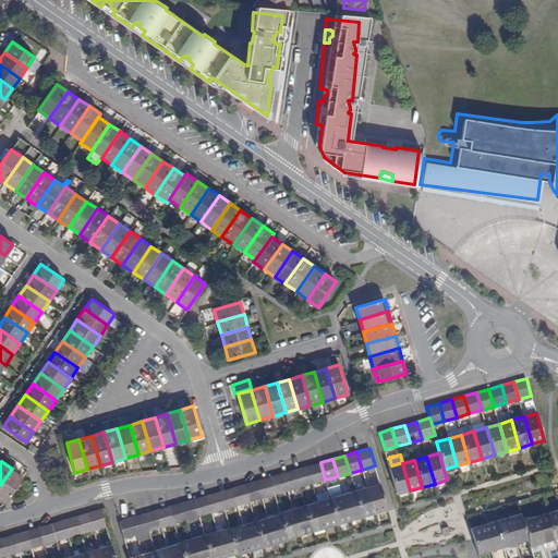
[(313,484),(325,480),(320,462),(307,466),(313,484)]
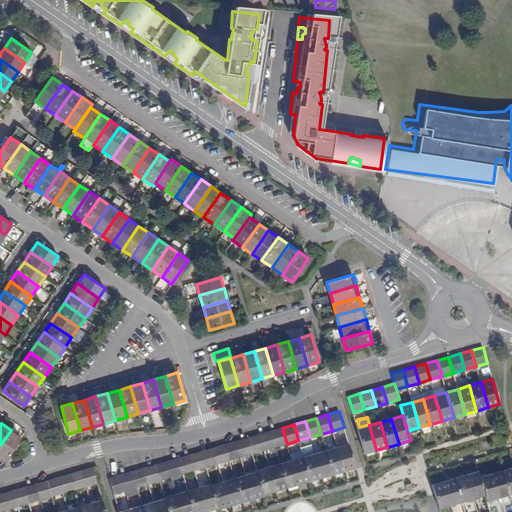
[(364,454),(376,450),(369,425),(357,428),(364,454)]
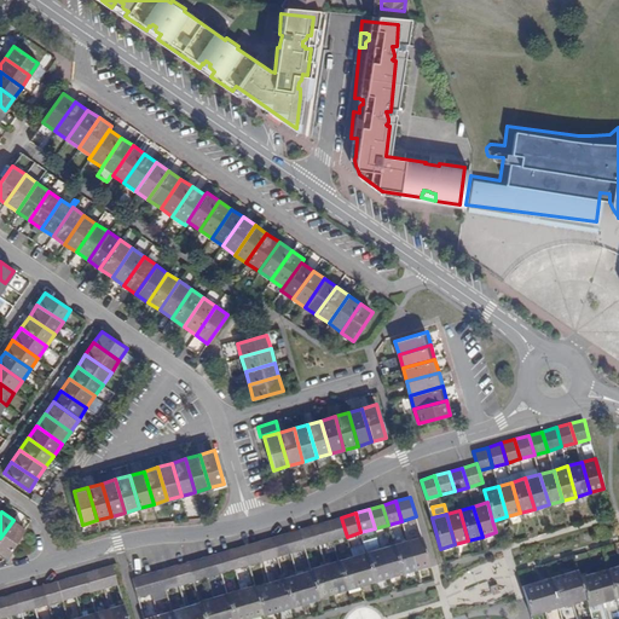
[(334,541),(347,537),(341,518),(328,521),(334,541)]
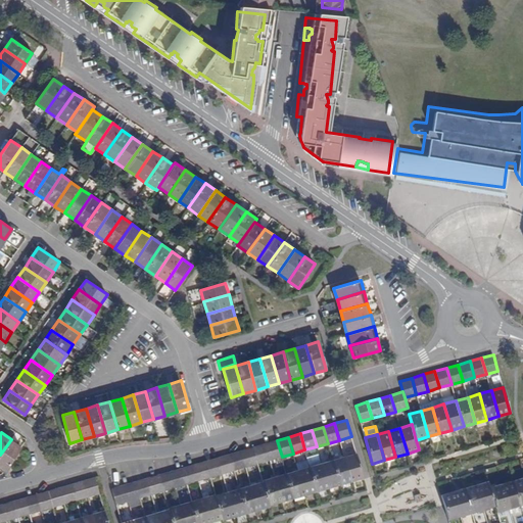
[(0,455),(0,467),(5,470),(20,446),(11,439),(0,455)]
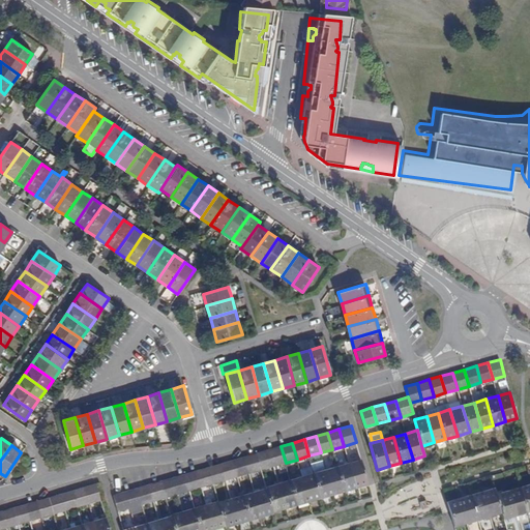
[(273,466),(286,463),(281,446),(268,449),(273,466)]
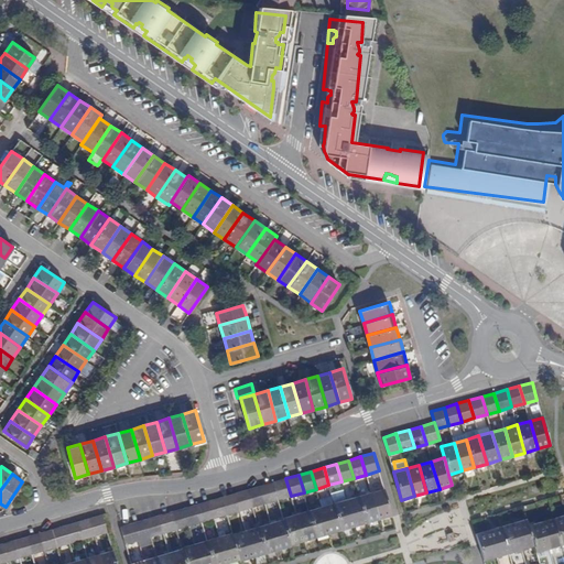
[(278,500),(291,496),(285,478),(272,483),(278,500)]
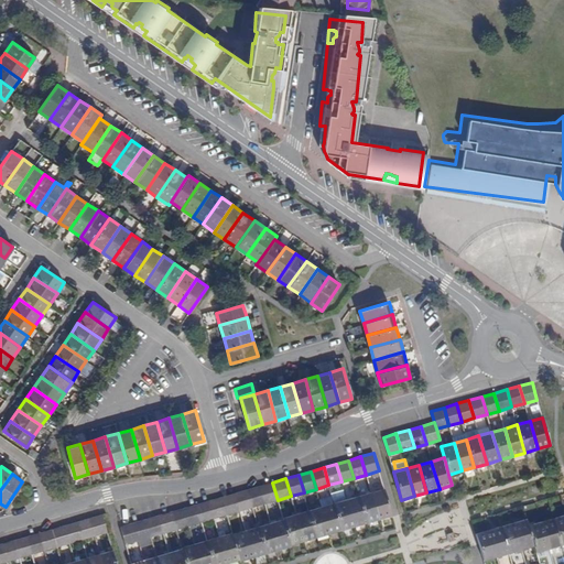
[(264,503),(278,500),(272,483),(260,486),(264,503)]
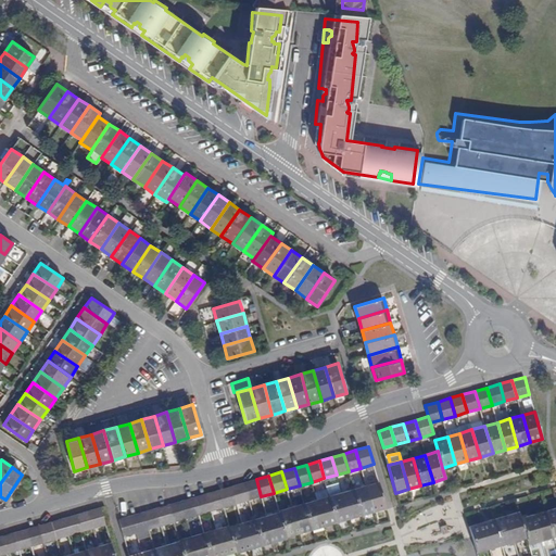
[(249,500),(261,496),(256,479),(243,482),(249,500)]
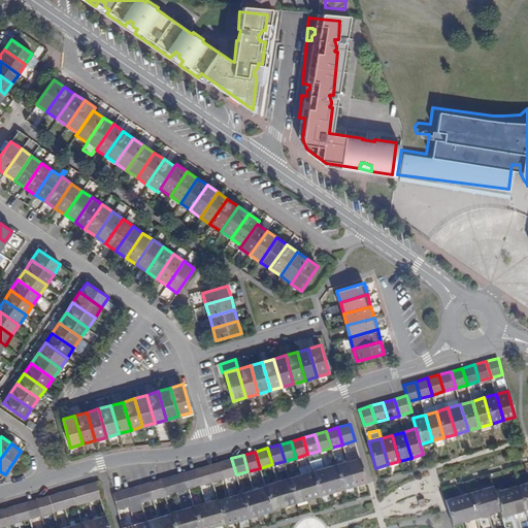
[(359,456),(348,460),(355,486),(367,482),(359,456)]
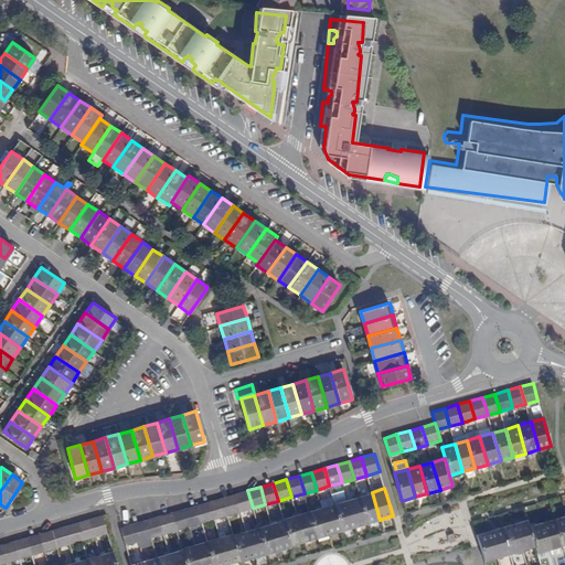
[(241,512),(253,508),(247,490),(235,494),(241,512)]
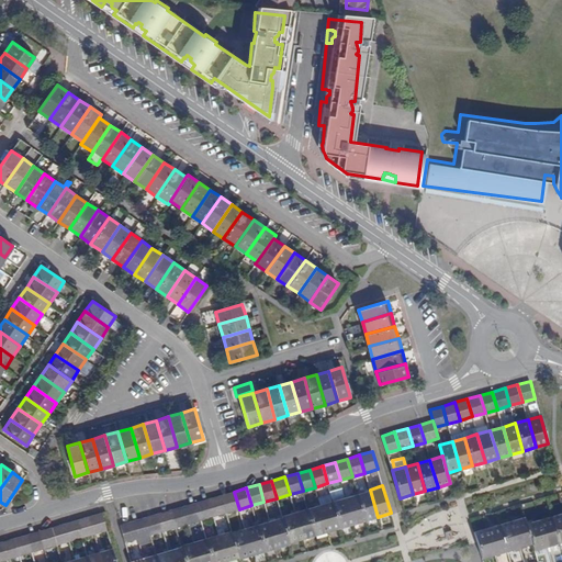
[(343,487),(329,491),(330,493),(340,528),(352,524),(345,496),(343,487)]
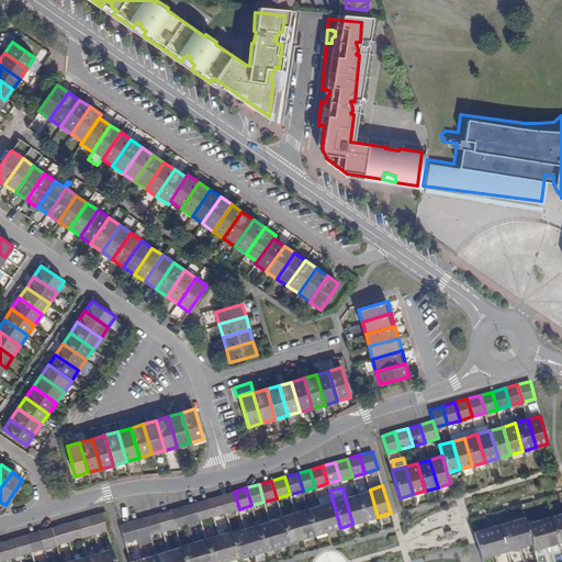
[(370,490),(357,493),(364,520),(378,517),(370,490)]
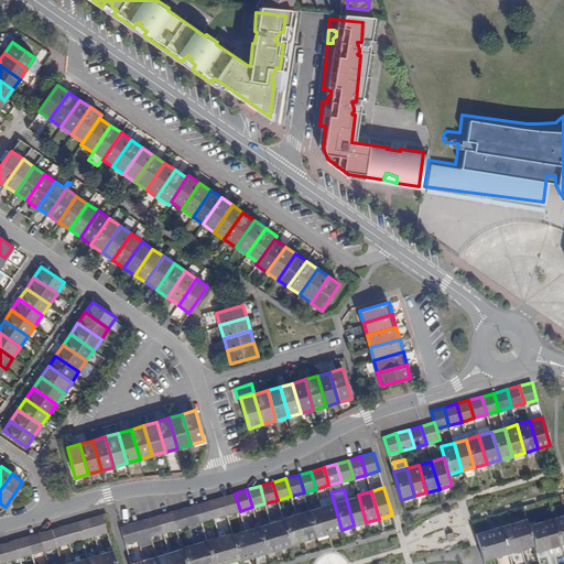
[(227,514),(240,511),(235,494),(221,497),(227,514)]
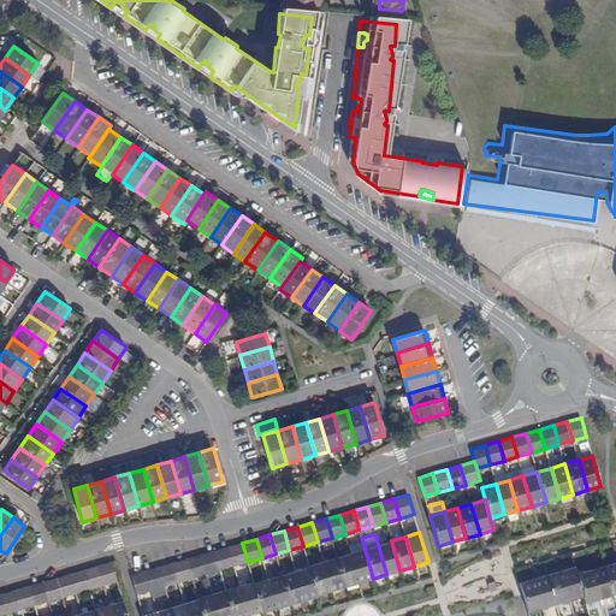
[(362,540),(348,544),(350,552),(360,582),(373,579),(362,540)]
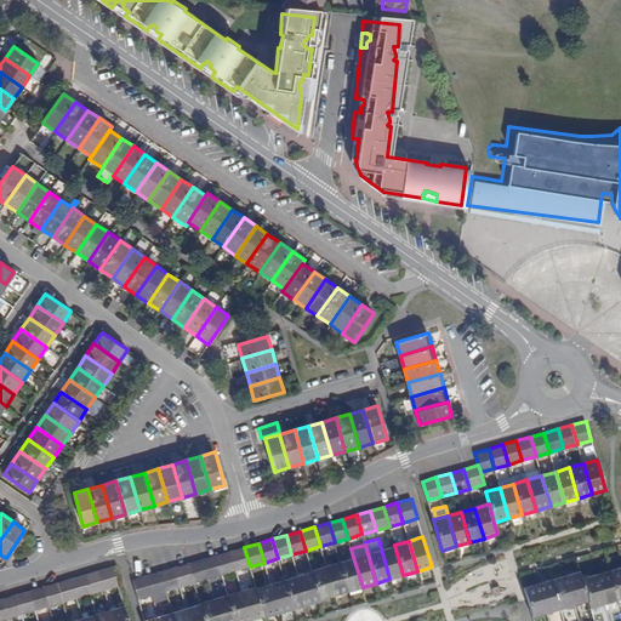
[(394,545),(381,548),(389,579),(403,575),(394,545)]
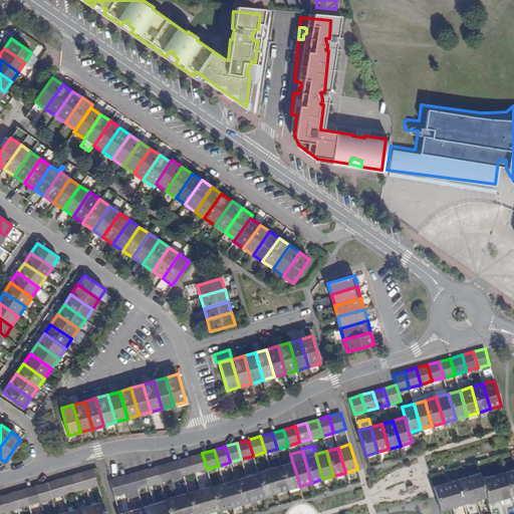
[(195,472),(207,469),(202,453),(191,456),(195,472)]
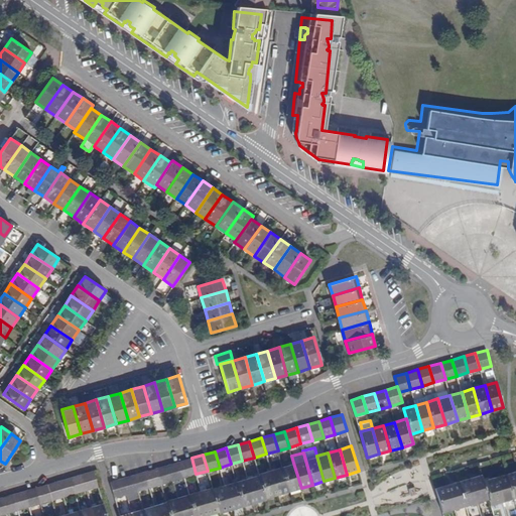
[(184,478),(196,474),(191,458),(179,462),(184,478)]
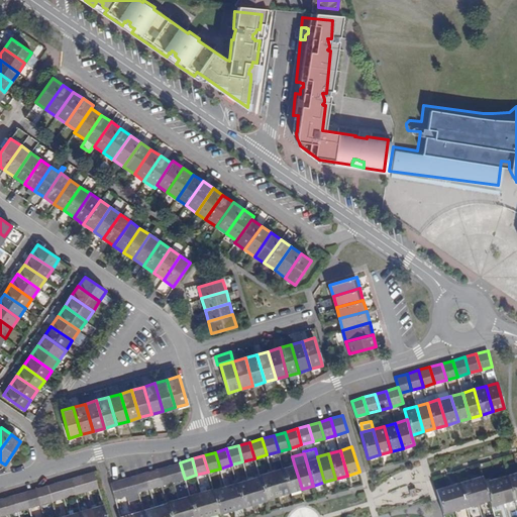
[(174,482),(185,479),(180,462),(169,466),(174,482)]
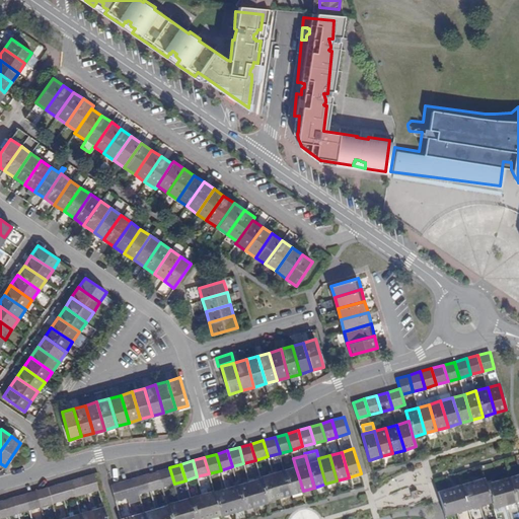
[(295,465),(284,469),(291,494),(303,491),(295,465)]
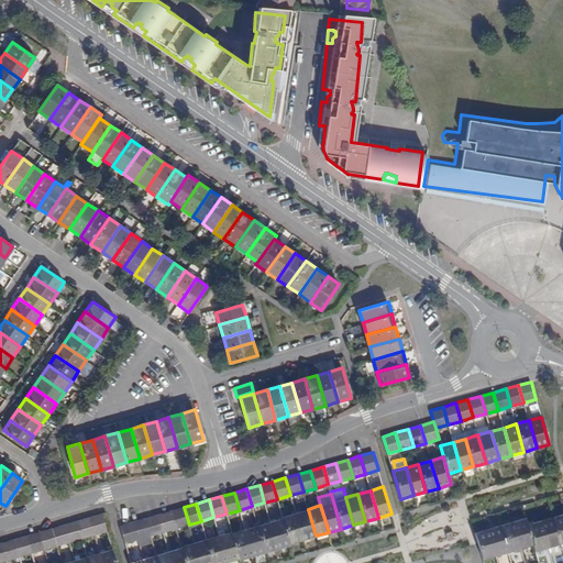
[(176,529),(189,525),(184,507),(170,510),(176,529)]
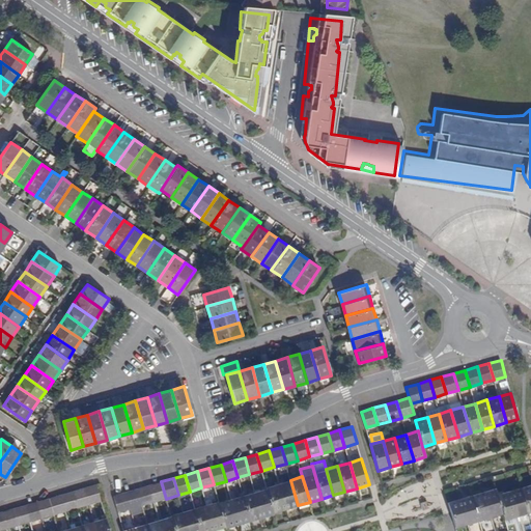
[(290,480),(278,483),(285,509),(298,505),(290,480)]
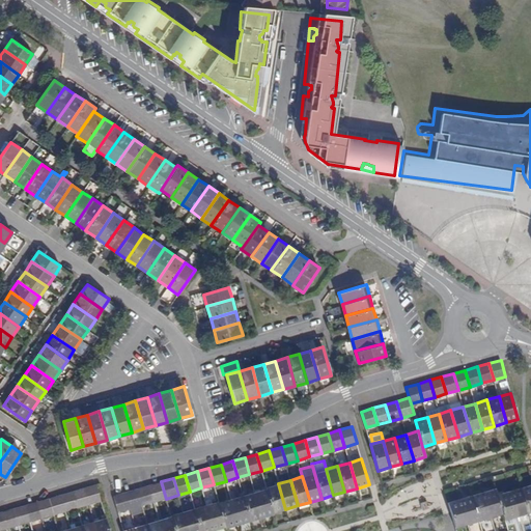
[(154,502),(166,499),(161,481),(149,485),(154,502)]
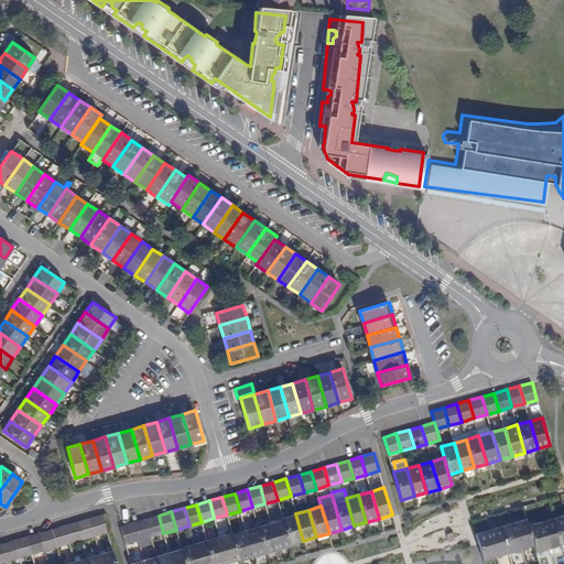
[(95,535),(107,531),(102,513),(89,518),(95,535)]
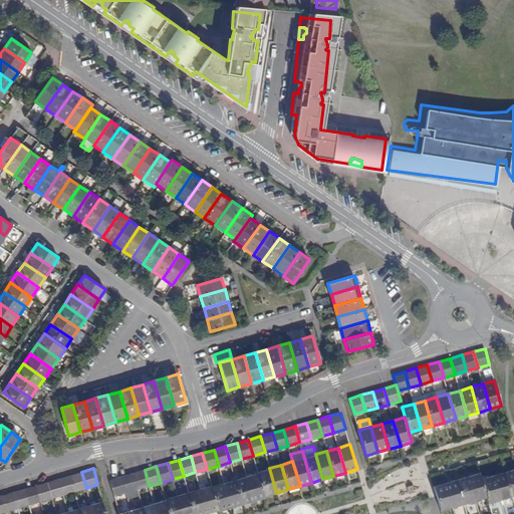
[(265,496),(276,493),(269,468),(257,471),(258,473),(265,496)]
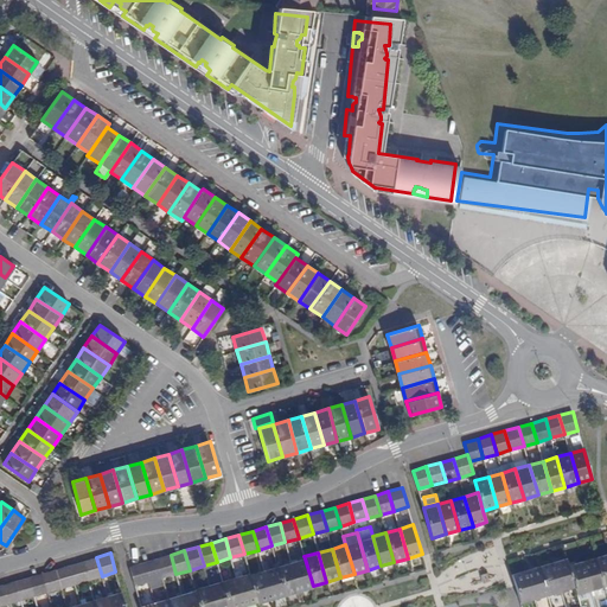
[(606,553),(595,556),(605,587),(606,585),(606,553)]
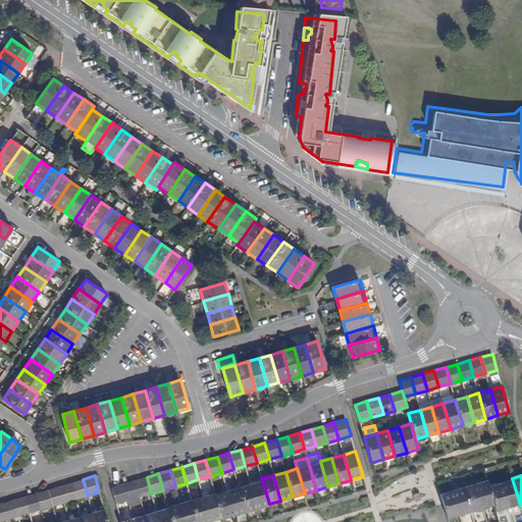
[(139,497),(151,493),(147,477),(135,480),(139,497)]
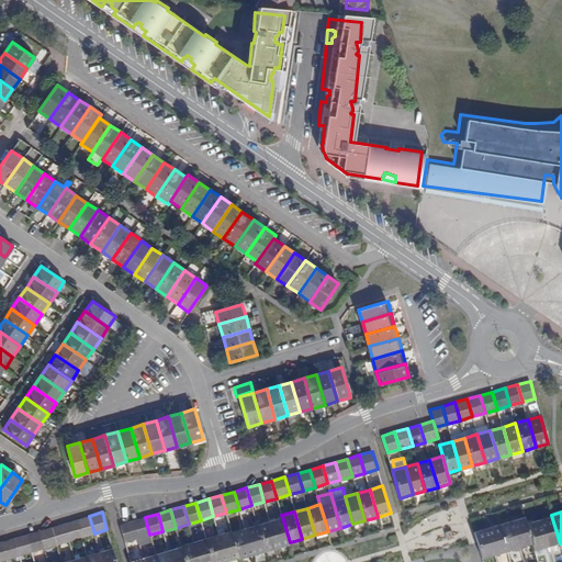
[(551,515),(539,519),(547,547),(560,543),(551,515)]
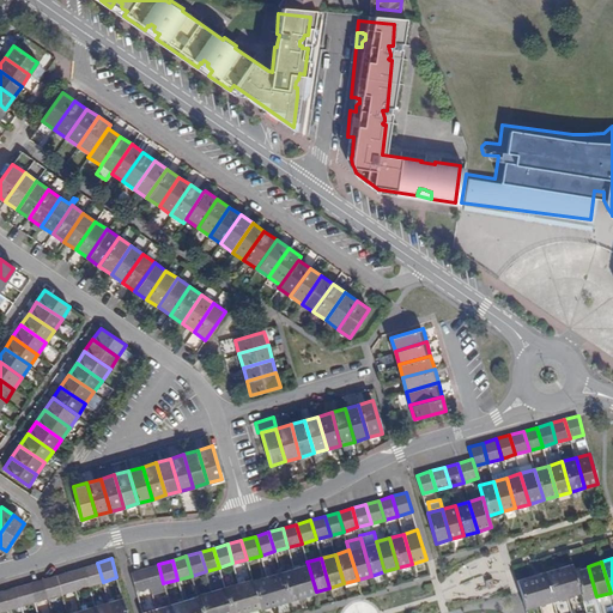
[(89,586),(103,582),(97,563),(83,566),(89,586)]
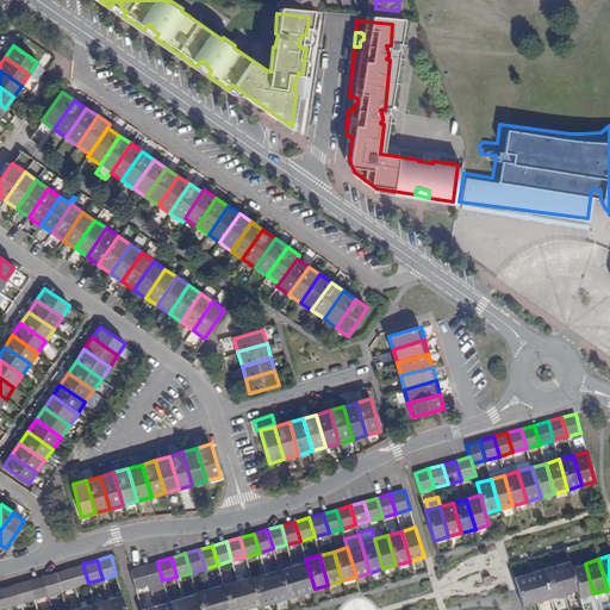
[(570,560),(555,565),(564,593),(578,590),(571,567),(570,560)]
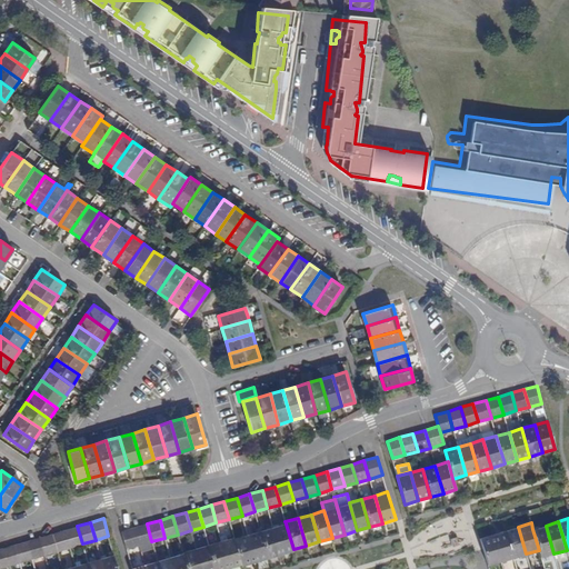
[(139,546),(151,541),(147,523),(135,527),(139,546)]
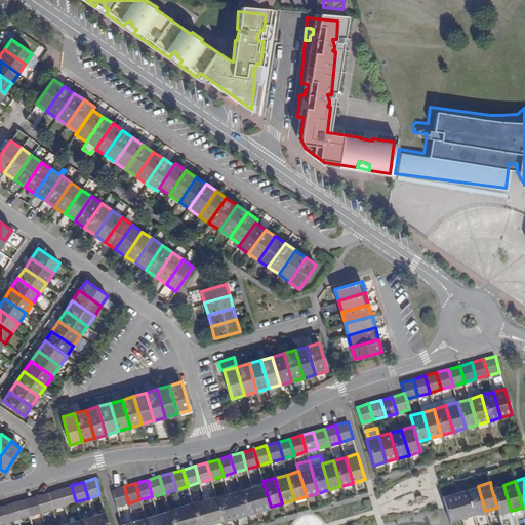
[(264,483),(251,486),(259,512),(271,509),(271,507),(264,483)]
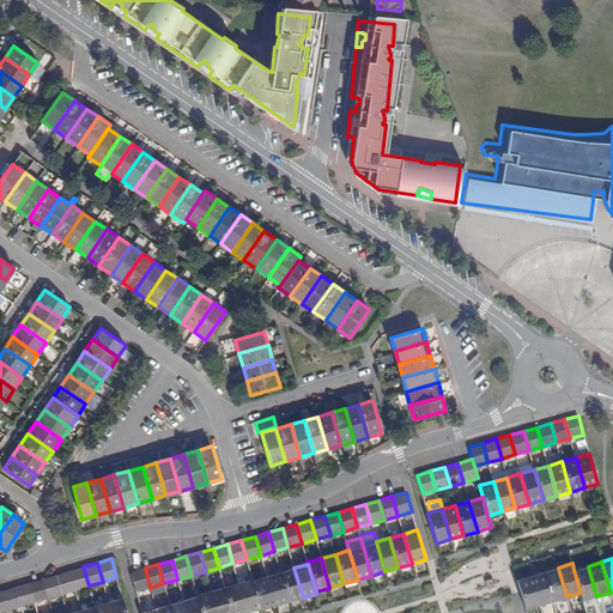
[(76,589),(89,586),(83,566),(70,571),(76,589)]
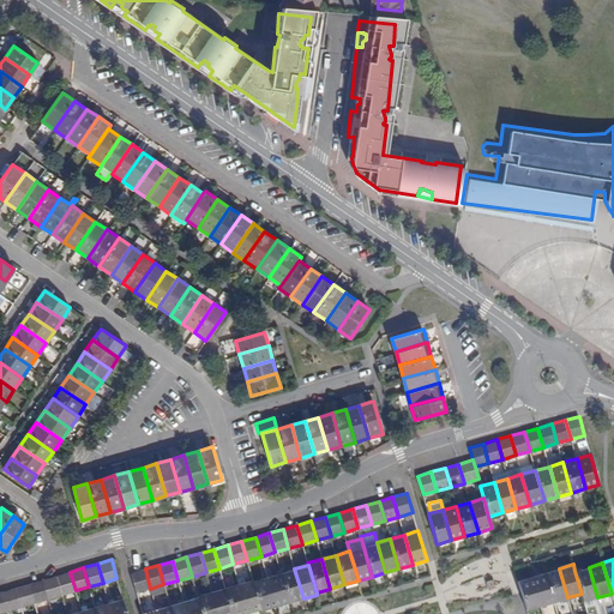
[(589,567),(575,571),(582,594),(584,601),(597,597),(589,567)]
